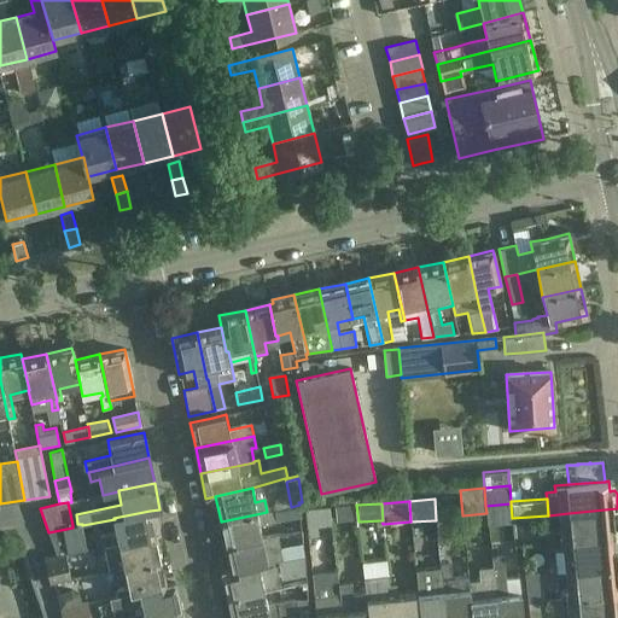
[(359,522),(356,505),(331,507),(333,524),(359,522)]
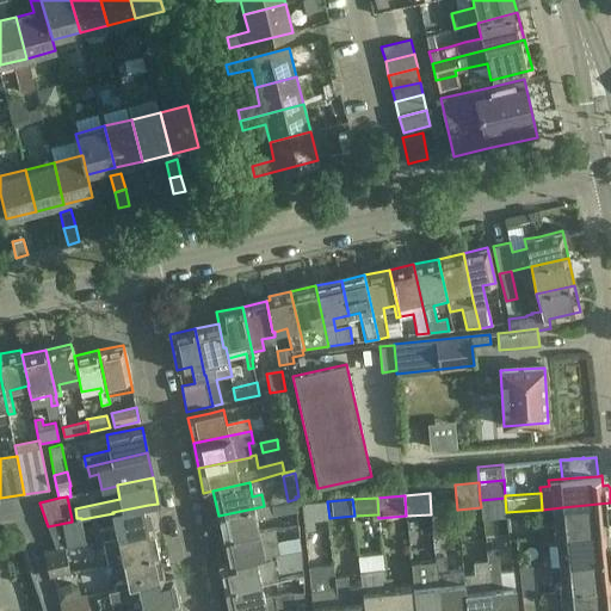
[(296,501),(284,503),(285,514),(297,513),(296,501)]
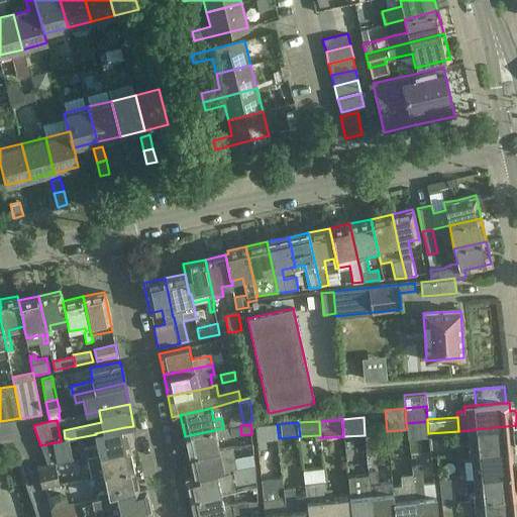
[(279,438),(277,424),(255,426),(259,450),(267,449),(266,441),(277,440),(277,438),(279,438)]
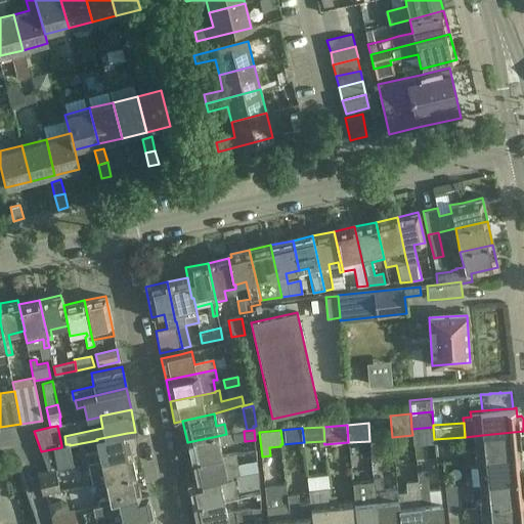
[(523,445),(523,431),(482,435),(484,453),(474,454),(475,460),(521,454),(520,447),(523,446),(523,445)]
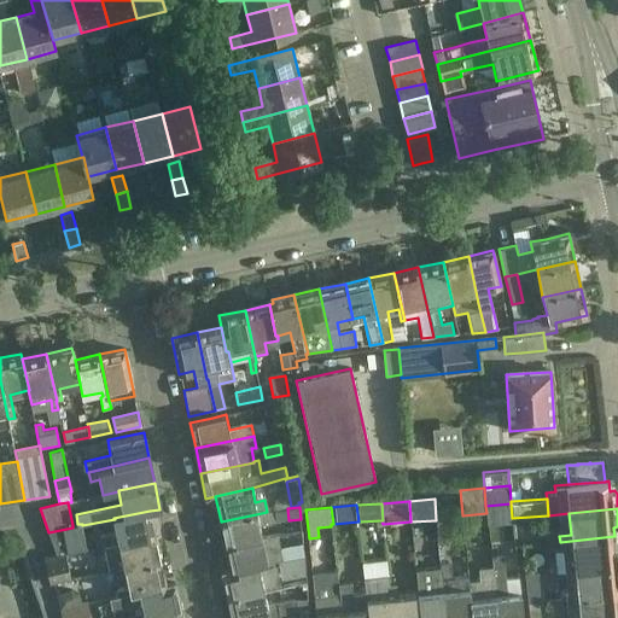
[(114,518),(115,519),(117,532),(100,536),(103,547),(155,535),(150,511),(114,518)]
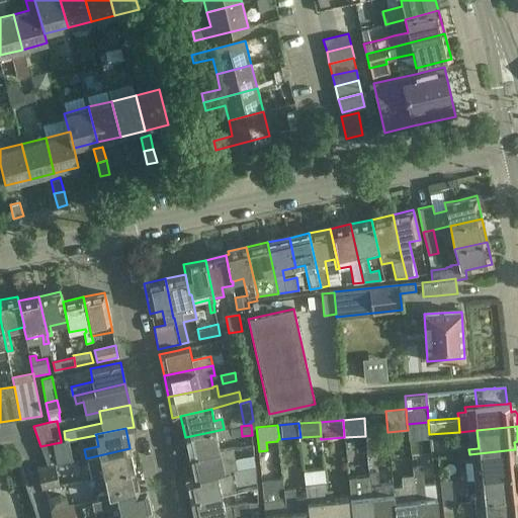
[(232,438),(230,428),(224,429),(214,431),(185,437),(189,458),(220,451),(218,441),(232,438)]
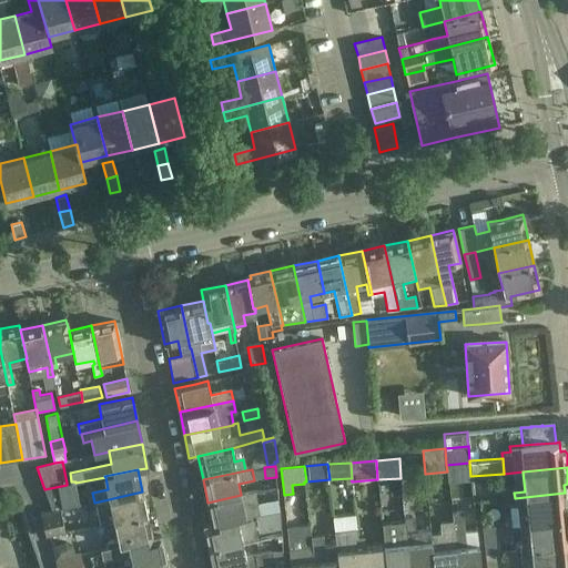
[(75,482),(71,482),(67,483),(67,485),(44,489),(52,510),(59,508),(80,505),(75,483),(75,482)]
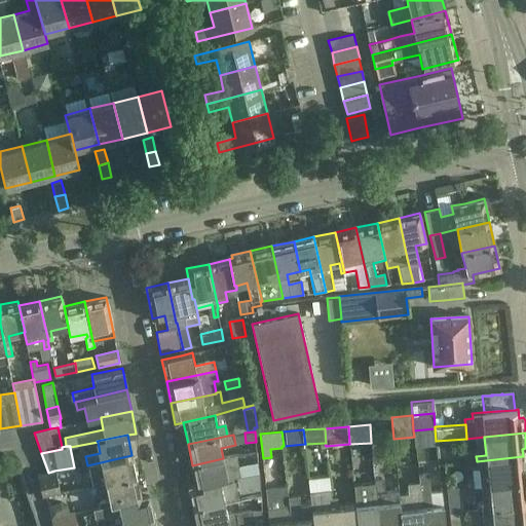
[(137,477),(132,455),(87,465),(74,467),(54,471),(57,481),(90,474),(94,486),(106,484),(106,483),(137,477)]
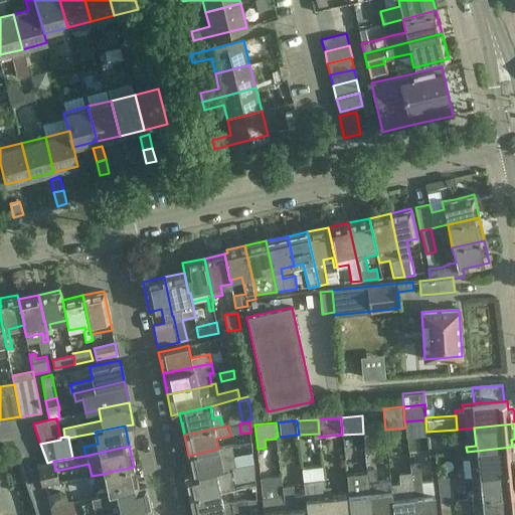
[(233,457),(231,446),(218,449),(188,456),(193,476),(215,472),(232,469),(235,468),(235,467),(254,464),(253,454),(233,457)]
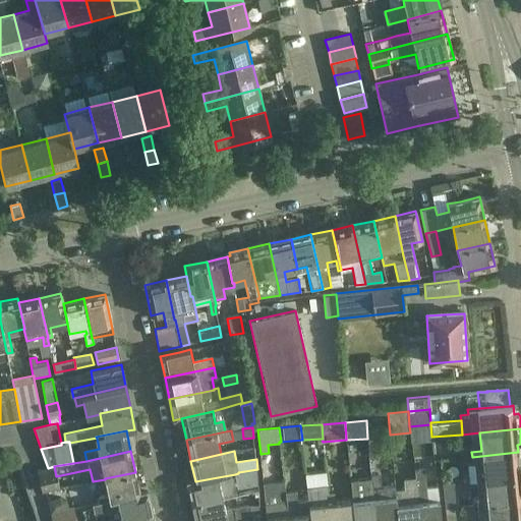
[(520,460),(519,461),(518,452),(472,457),(472,462),(474,462),(475,480),(520,475),(520,460)]
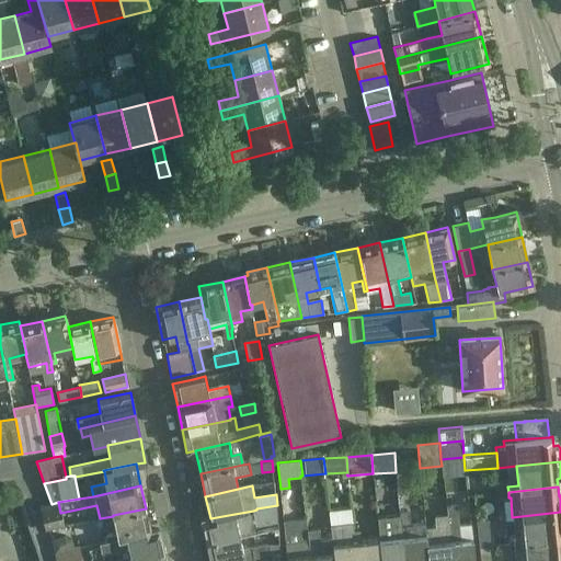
[(405,511),(404,492),(398,493),(400,515),(400,517),(401,517),(409,516),(408,510),(405,511)]
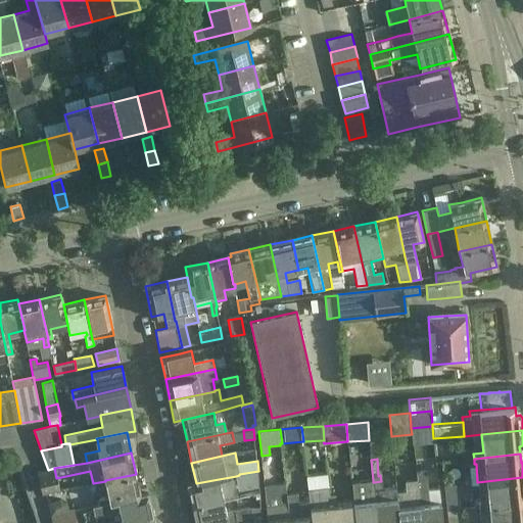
[(59,490),(56,478),(54,468),(48,470),(37,472),(42,493),(59,490)]
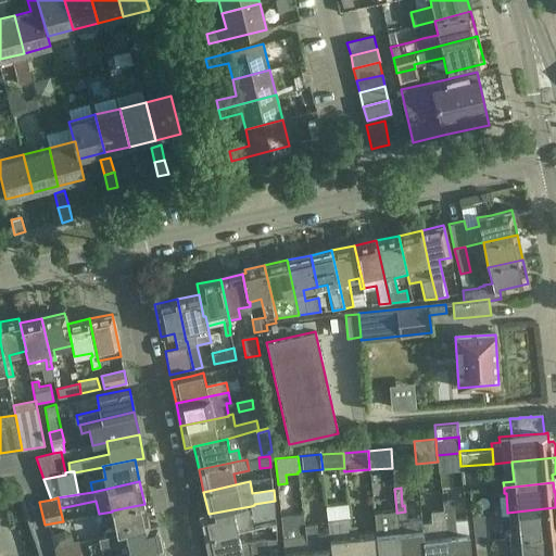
[(455,520),(453,500),(442,501),(443,510),(446,555),(470,555),(467,519),(455,520)]
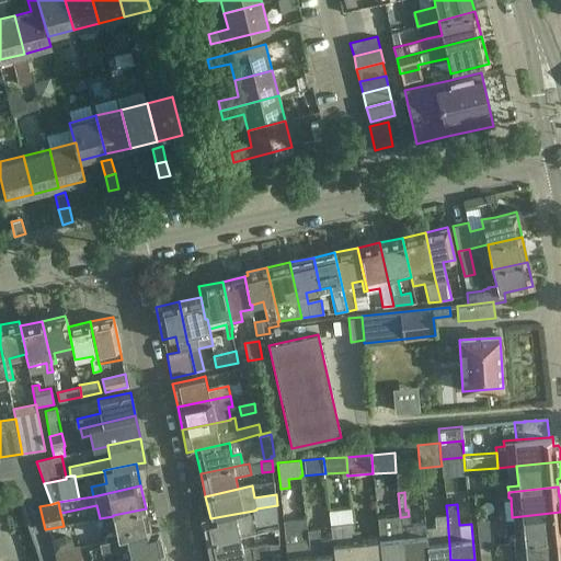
[(278,523),(277,505),(256,508),(256,510),(253,511),(235,514),(210,518),(202,519),(206,544),(239,537),(252,534),(250,525),(254,523),(255,526),(278,523)]
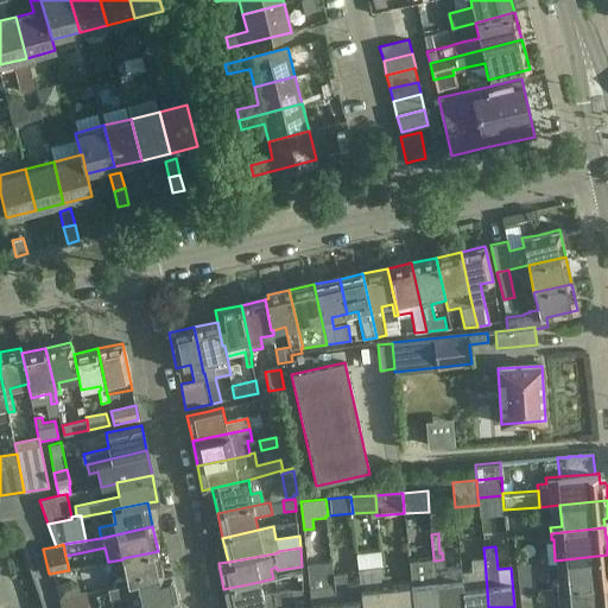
[(163,575),(158,551),(122,558),(122,559),(127,577),(116,580),(116,584),(118,586),(128,583),(127,583),(163,575)]
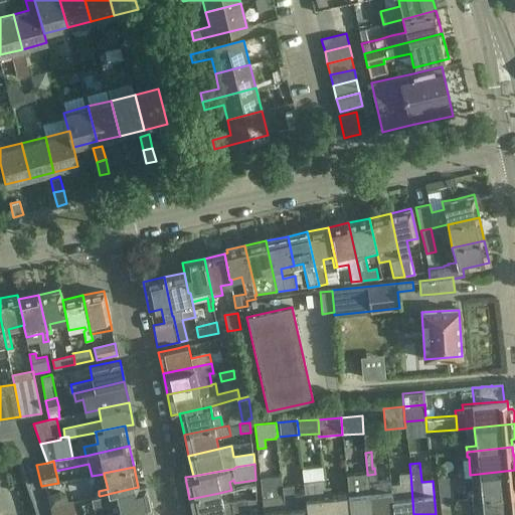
[(514,470),(470,475),(472,493),(471,494),(471,498),(514,493),(514,470)]
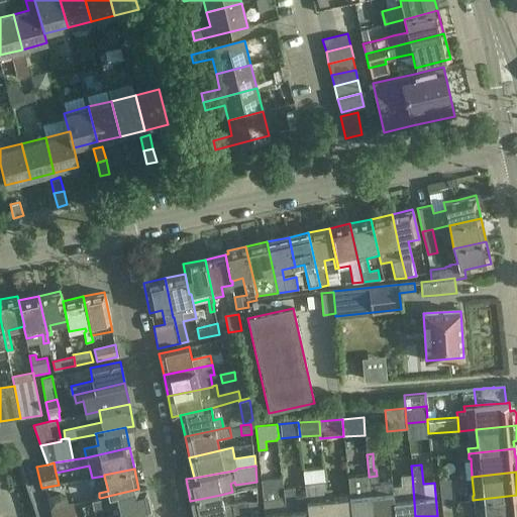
[(369,477),(369,475),(347,477),(349,497),(348,497),(350,516),(372,516),(370,486),(371,486),(371,485),(370,477),(369,477)]
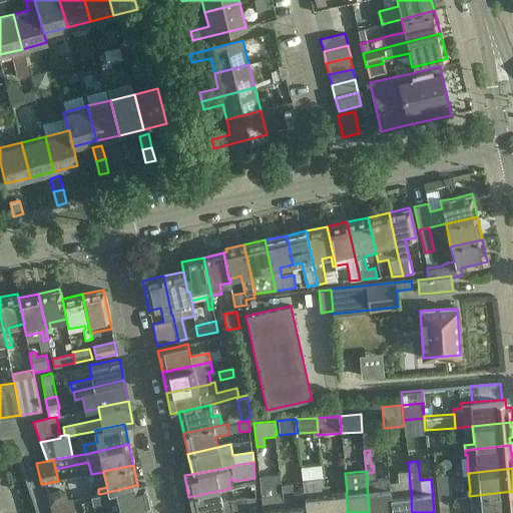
[(412,512),(409,471),(397,472),(398,482),(389,482),(389,489),(391,512),(412,512)]
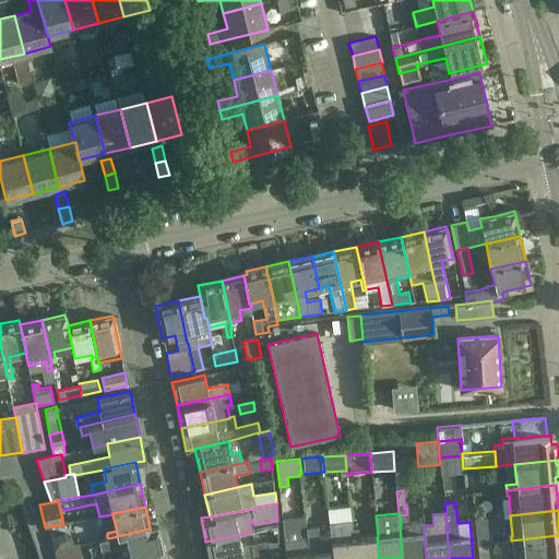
[(475,518),(477,543),(492,542),(490,516),(475,518)]
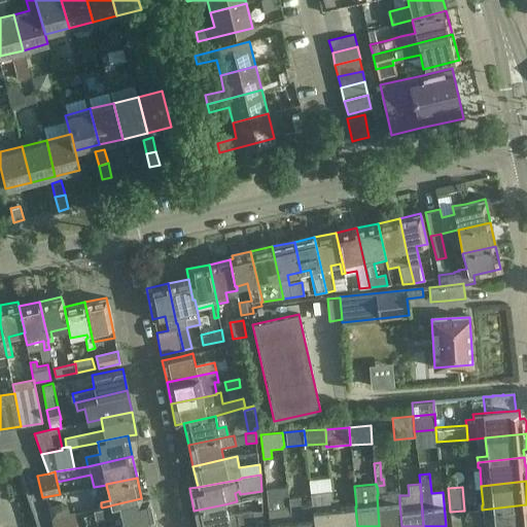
[(332,499),(331,490),(310,493),(311,505),(313,519),(313,526),(336,526),(332,499)]
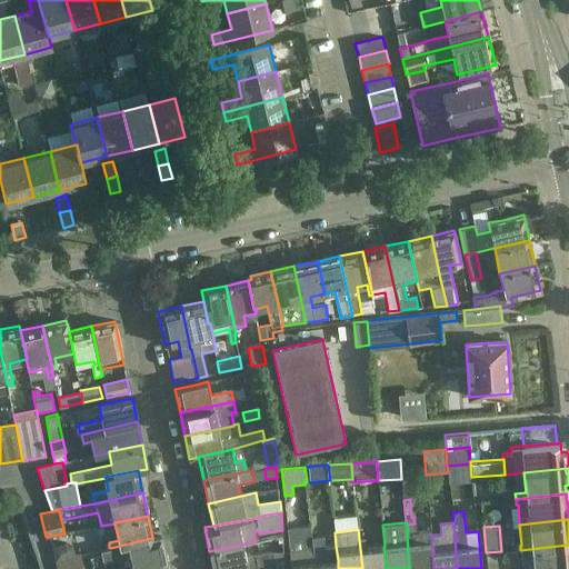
[(408,533),(408,535),(407,535),(409,568),(432,568),(431,535),(430,531),(408,533)]
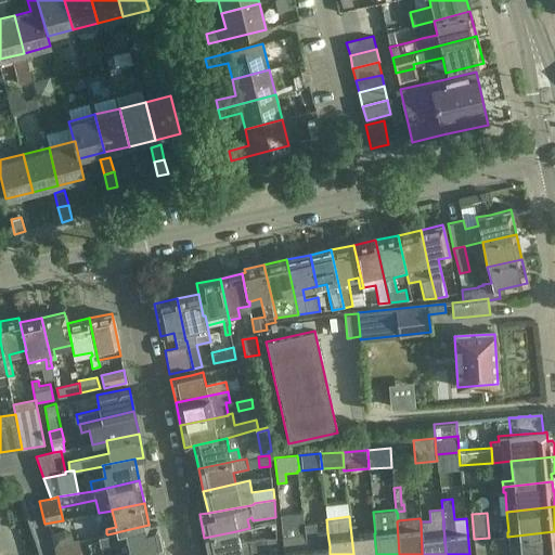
[(306,533),(307,554),(330,554),(330,546),(327,532),(317,533),(315,523),(305,524),(306,533)]
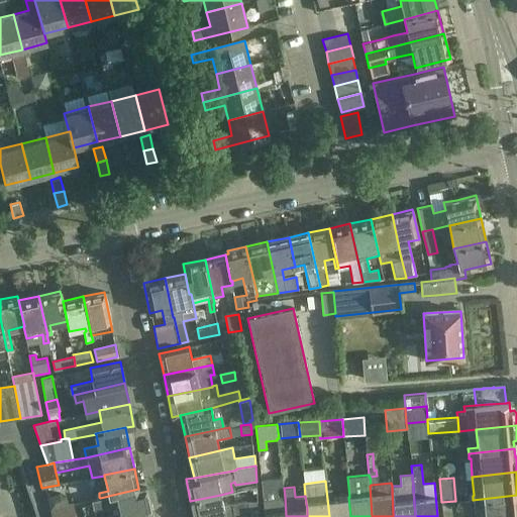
[(146,488),(138,489),(108,496),(109,496),(100,498),(99,497),(92,499),(94,509),(109,506),(111,516),(113,516),(121,515),(150,509),(146,488)]
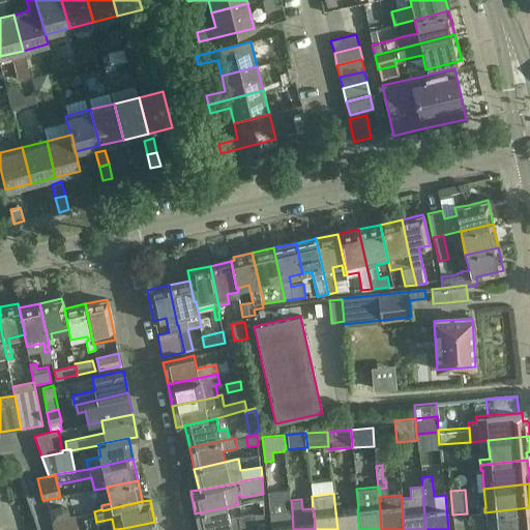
[(340,501),(334,502),(337,529),(359,529),(357,509),(341,511),(340,501)]
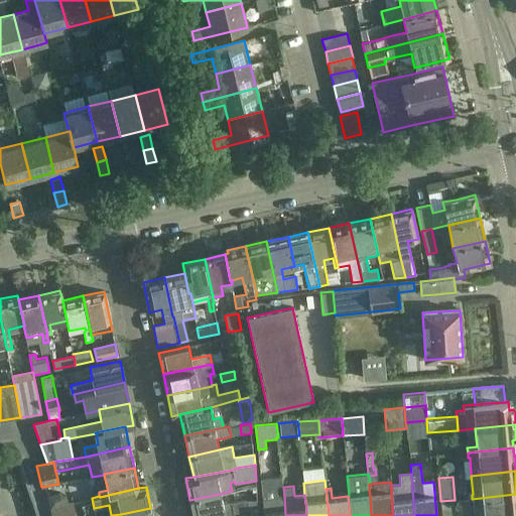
[(223,504),(220,494),(189,500),(192,515),(217,515),(225,514),(249,509),(248,505),(247,500),(223,504)]
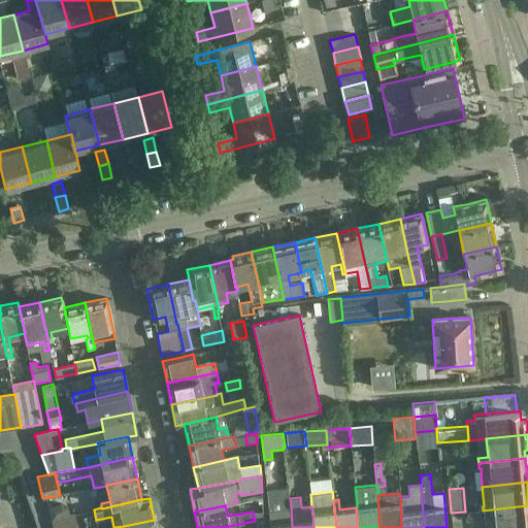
[(527,527),(527,505),(483,510),(484,516),(493,516),(494,527),(527,527)]
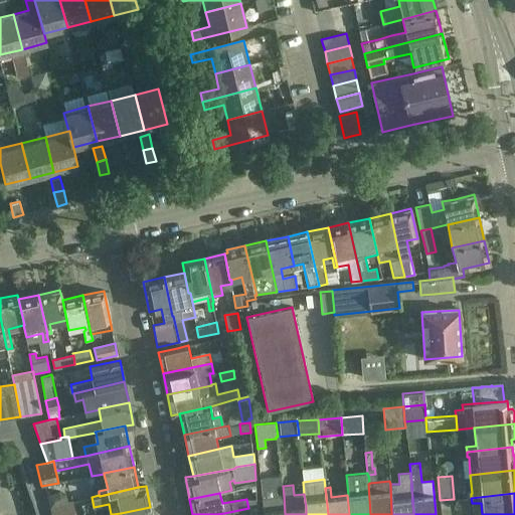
[(285,514),(284,495),(262,497),(264,514),(285,514)]
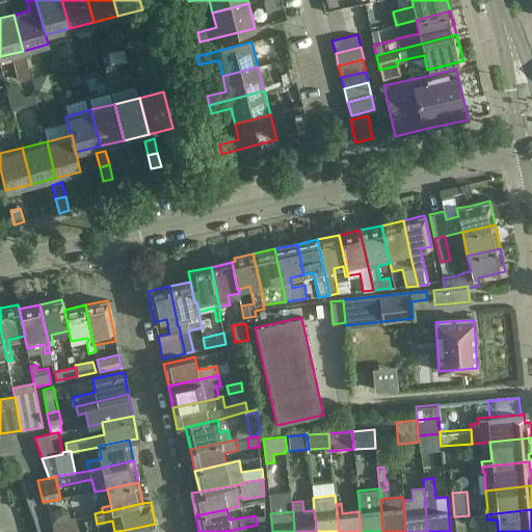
[(454,519),(454,522),(454,531),(468,531),(467,517),(454,519)]
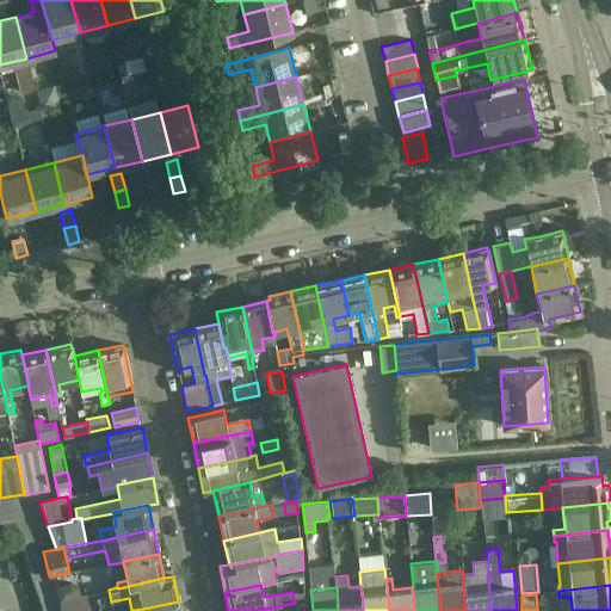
[(91,610),(87,596),(60,603),(61,610),(91,610)]
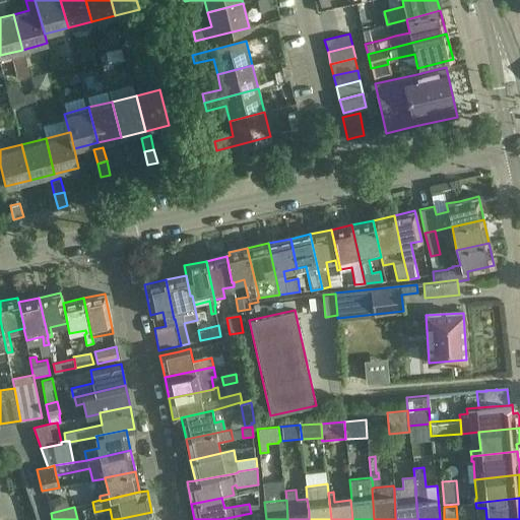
[(261,519),(260,512),(260,507),(250,509),(251,513),(251,519),(261,519)]
